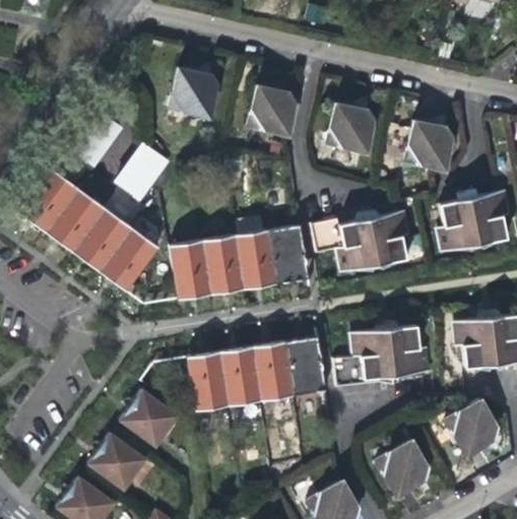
[(169,108),(207,117),(214,84),(209,75),(178,69),(169,108)]
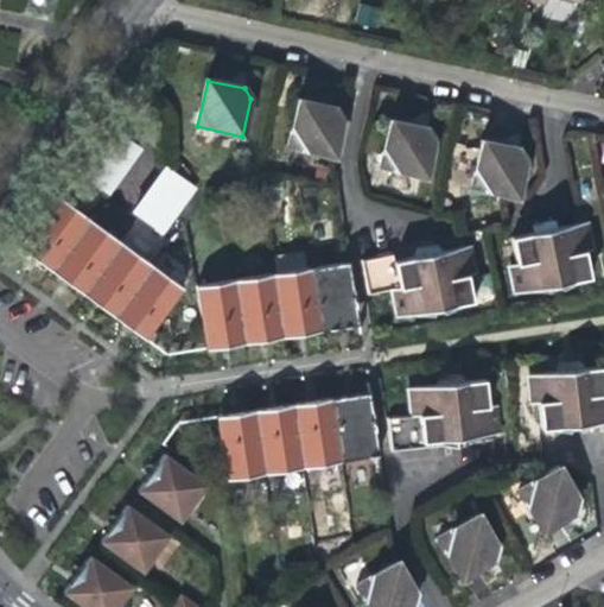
[(336,157),(342,132),(345,119),(338,109),(299,101),(288,146),(336,157)]
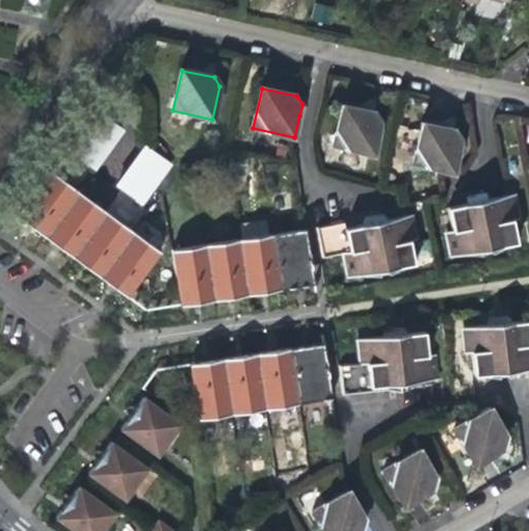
[(336,147),(375,156),(382,123),(376,113),(359,110),(344,107),(336,147)]
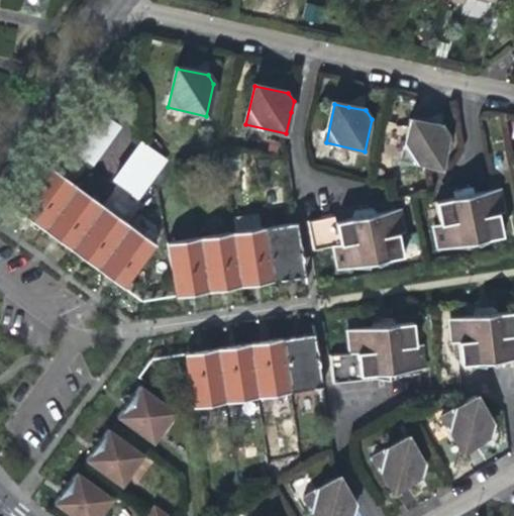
[(94,164),(102,153),(122,126),(93,111),(72,140),(81,150),(94,164)]
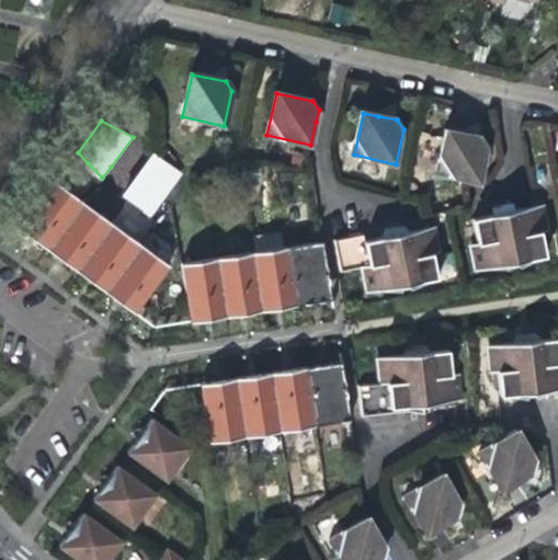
[(439,174),(480,183),(489,148),(482,139),(474,137),(448,132),(439,174)]
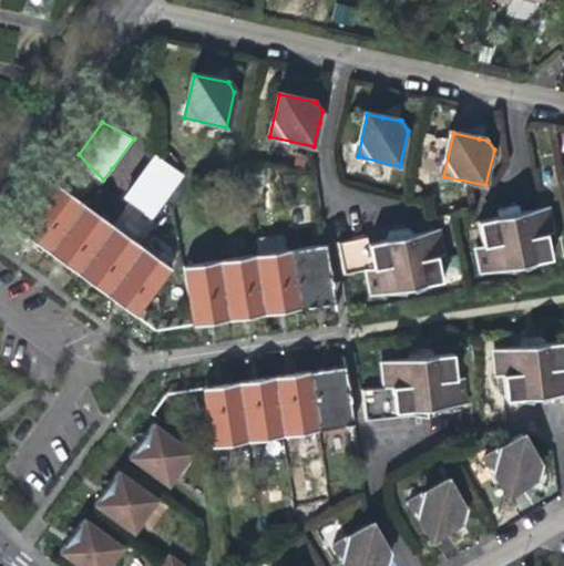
[(185,185),(176,175),(161,158),(151,173),(130,201),(162,215),(185,185)]
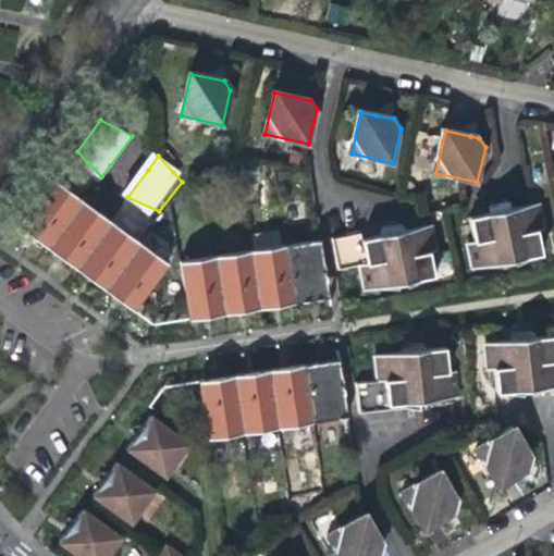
[(49,248),(85,200),(57,180),(21,227),(49,248)]
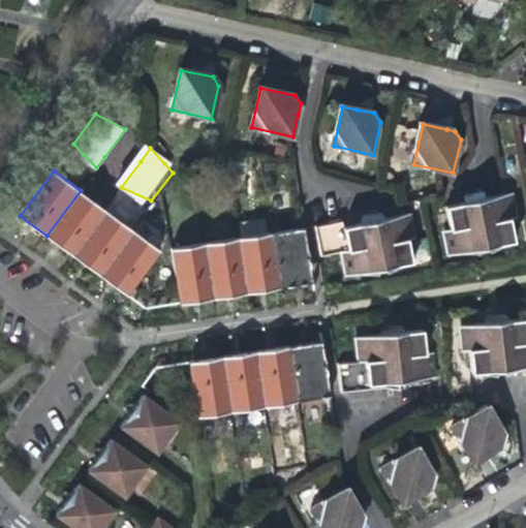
[(105,210),(81,190),(47,236),(72,254),(105,210)]
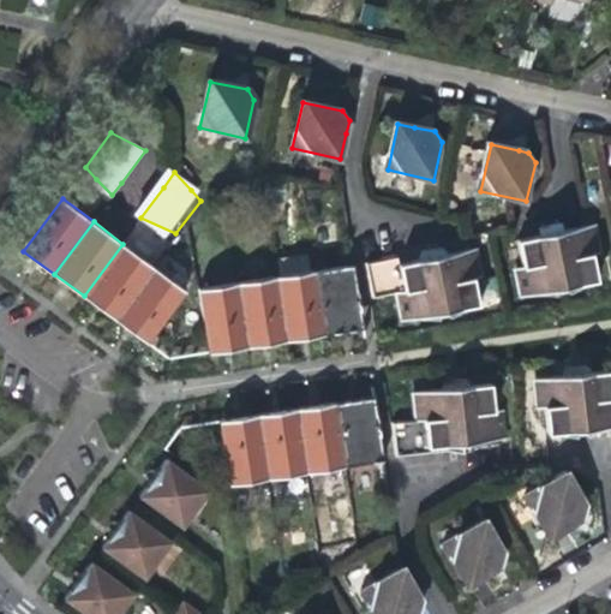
[(535,240),(520,243),(529,296),(599,284),(589,230),(581,231),(565,234),(562,227),(544,230),(543,238),(535,240)]
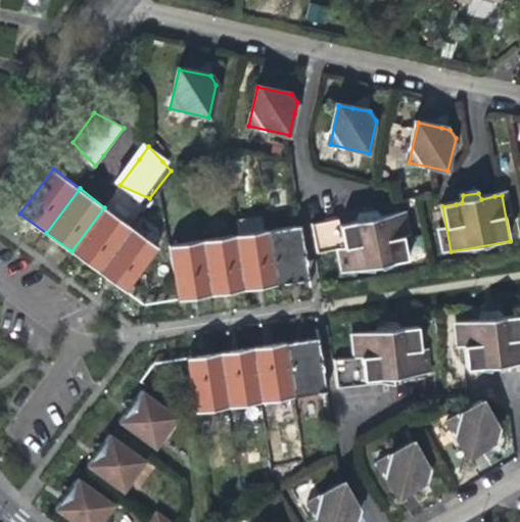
[(132,227),(104,207),(72,251),(100,272),(132,227)]
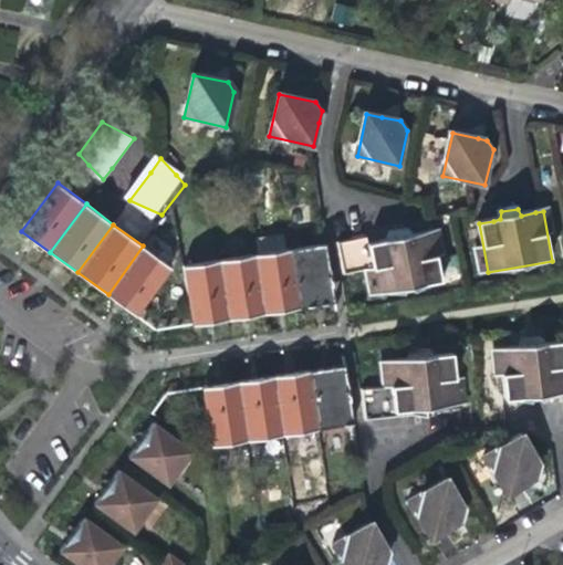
[(441,282),(431,232),(418,236),(410,237),(407,230),(392,233),(391,240),(381,242),(369,244),(367,238),(339,243),(345,274),(374,270),(378,294),(441,282)]
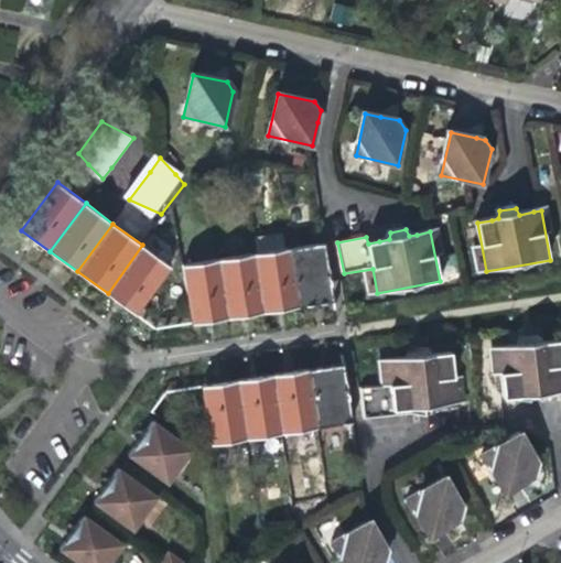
[(335,302),(325,244),(290,249),(300,307),(335,302)]
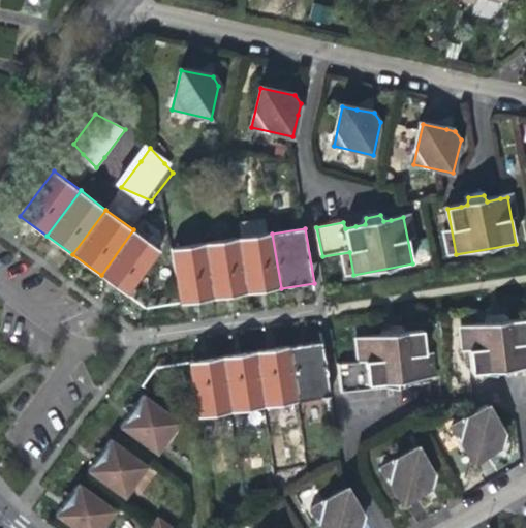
[(161,249),(133,229),(101,275),(128,294),(161,249)]
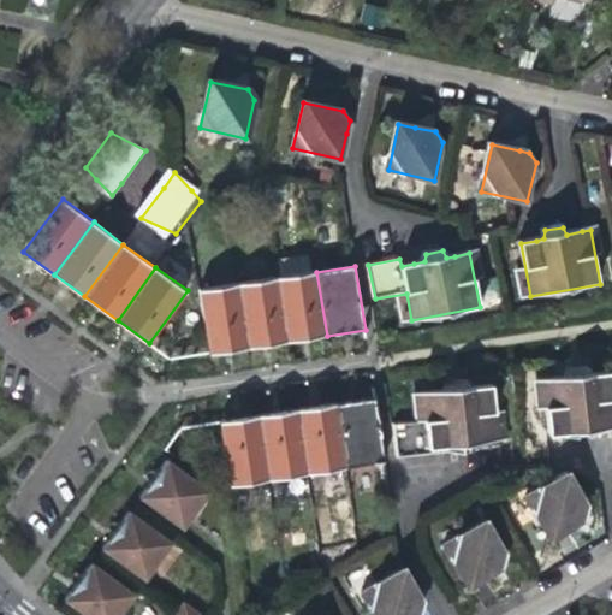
[(327,336),(316,272),(278,278),(289,342),(327,336)]
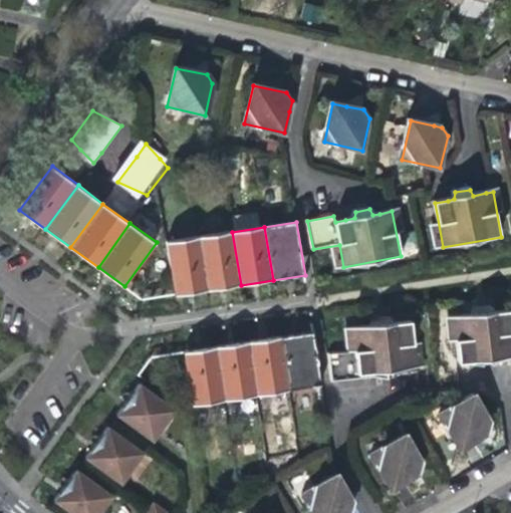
[(241,285),(232,232),(199,238),(207,290),(241,285)]
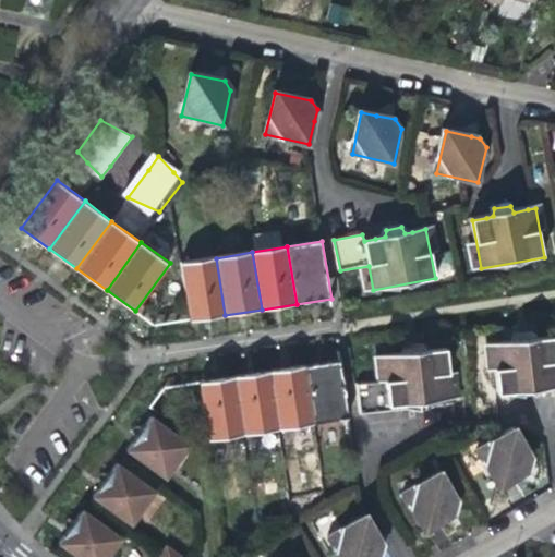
[(225,315),(216,258),(181,264),(190,321),(225,315)]
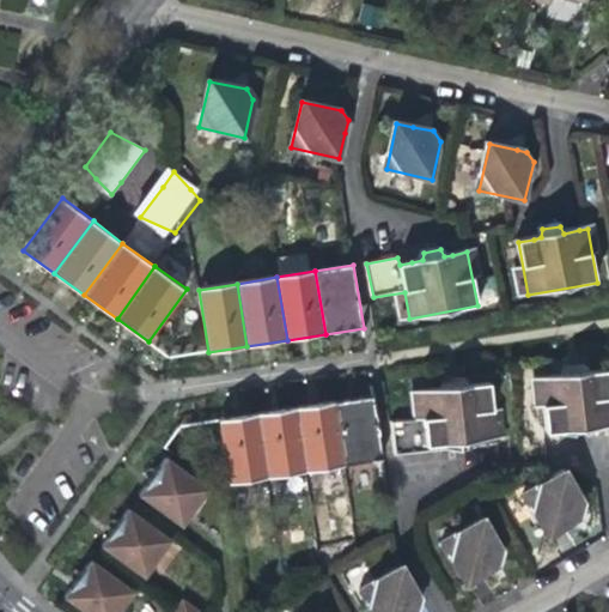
[(542,381),(548,436),(608,429),(608,374),(600,375),(589,376),(585,369),(568,370),(566,379),(558,380),(542,381)]
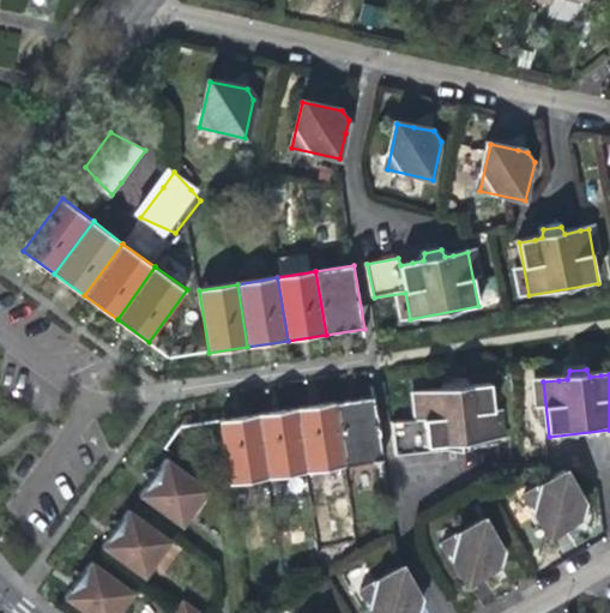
[(495,449),(499,449),(493,386),(481,388),(470,389),(465,383),(451,384),(448,391),(440,392),(424,394),(427,422),(394,425),(398,458),(495,449)]
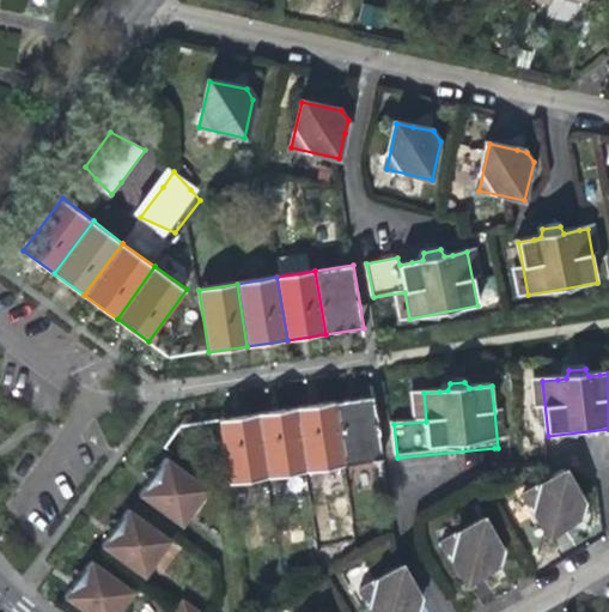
[(384,460),(373,395),(336,401),(346,466),(384,460)]
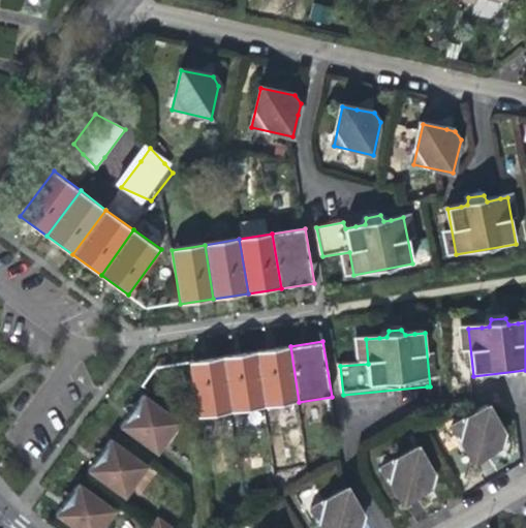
[(266,407),(299,402),(290,346),(256,351),(266,407)]
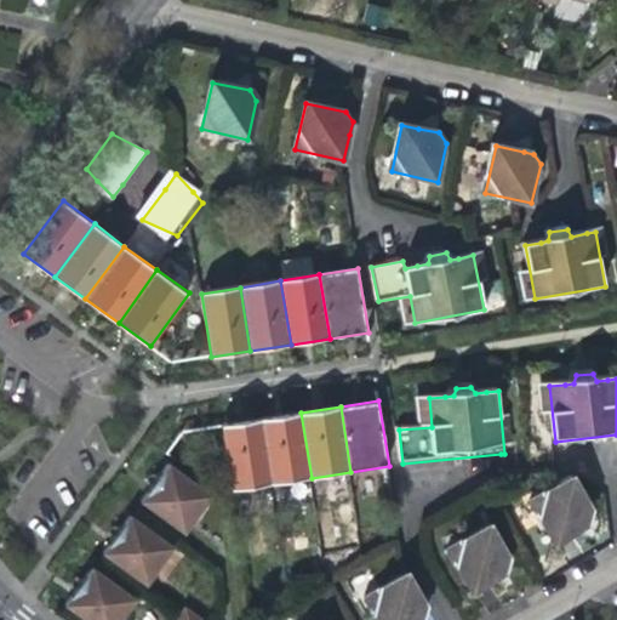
[(270,484),(312,478),(301,413),(261,419),(270,484)]
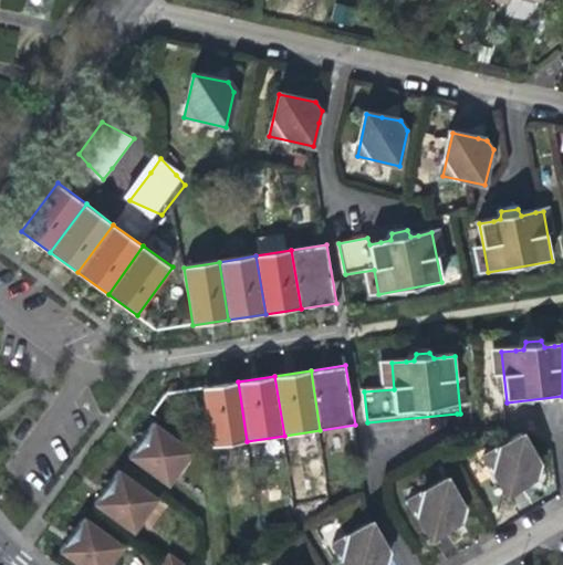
[(214,447),(247,441),(238,382),(204,387),(214,447)]
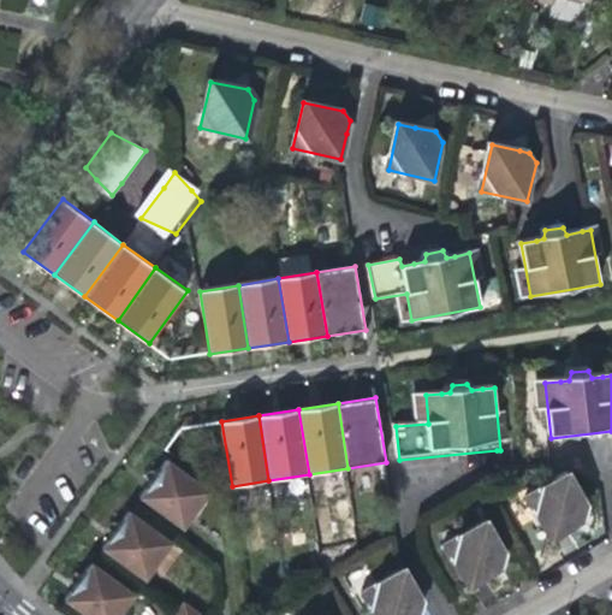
[(159,477),(143,497),(186,528),(214,491),(171,460),(159,477)]
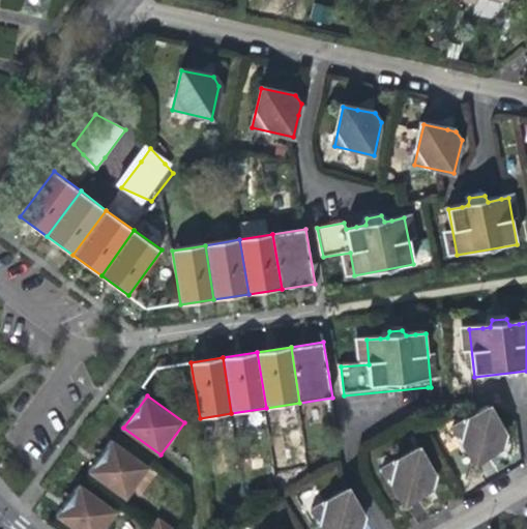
[(477,465),(507,448),(508,437),(493,410),(458,430),(477,465)]
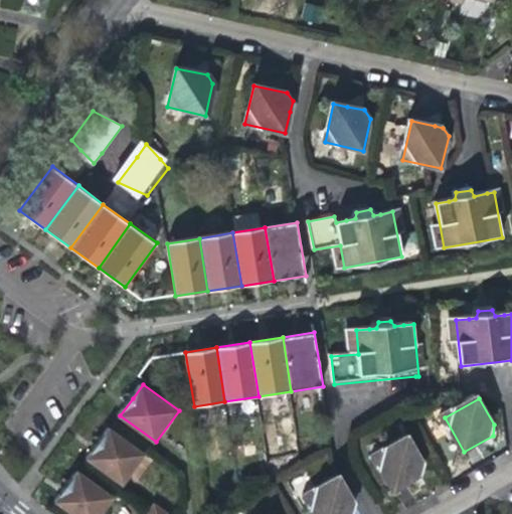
[(102,440),(89,459),(125,485),(147,455),(111,429),(102,440)]
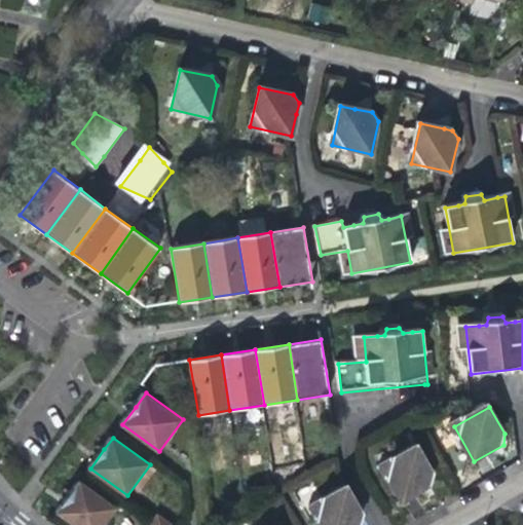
[(403,503),(433,486),(434,475),(417,447),(382,467),(403,503)]
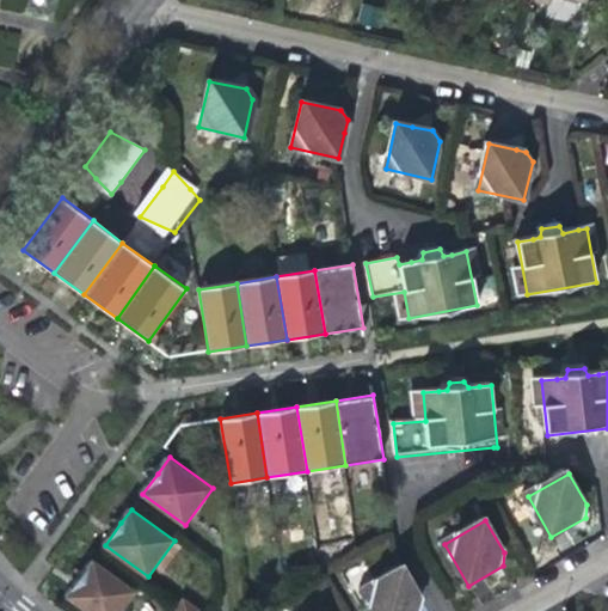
[(84,574),(68,596),(88,610),(123,610),(137,591),(94,560),(84,574)]
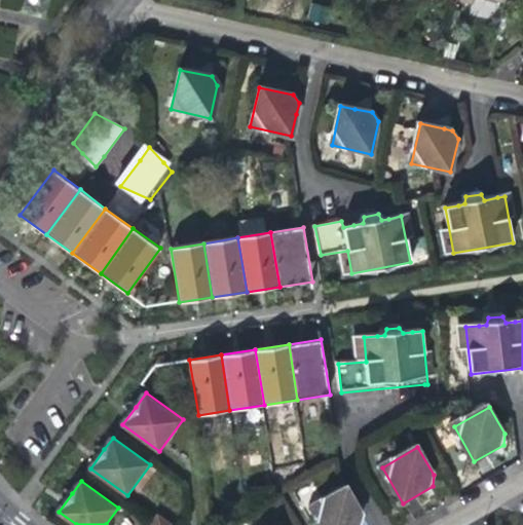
[(313,508),(316,514),(323,524),(362,524),(364,517),(357,503),(346,487),(313,508)]
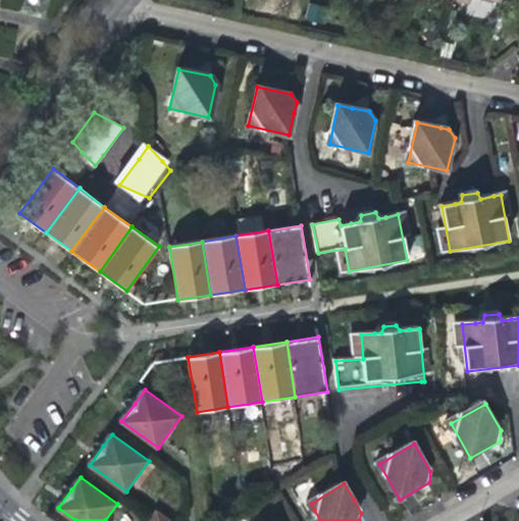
[(173,520),(160,511),(153,520),(173,520)]
